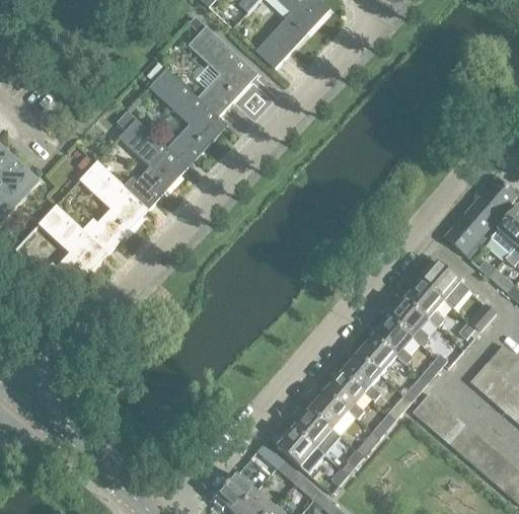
[(246,12),(257,0),(202,0),(205,3),(207,0),(243,0),(239,5),(246,12)]
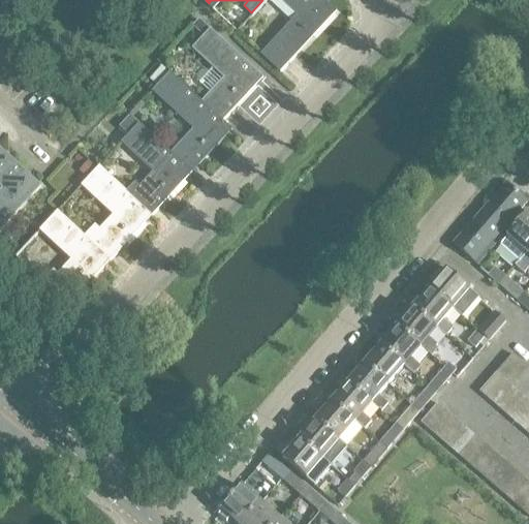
[(283,0),(301,16),(283,35),(278,31),(259,51),(279,69),(334,10),(322,0),(283,0)]
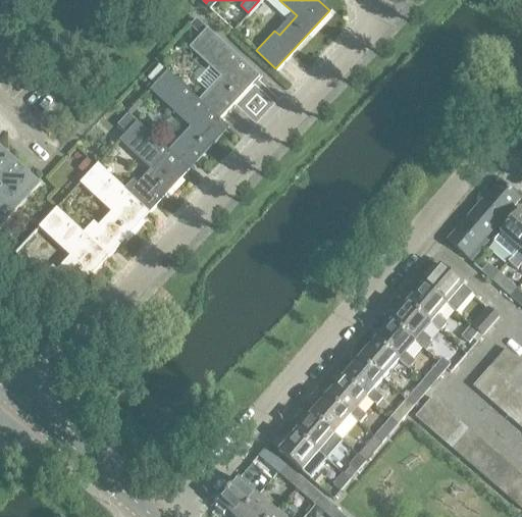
[(223,70),(198,97),(198,98),(219,117),(219,116),(259,74),(207,24),(192,41),(223,70)]
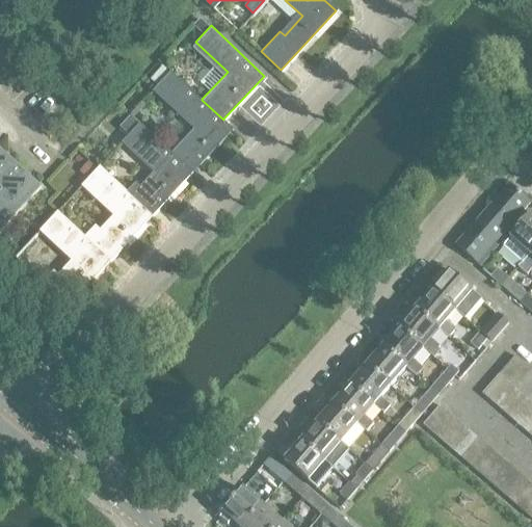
[(196,124),(171,150),(170,151),(192,170),(233,127),(223,119),(223,120),(202,100),(202,99),(169,69),(152,88),(162,98),(165,95),(196,124)]
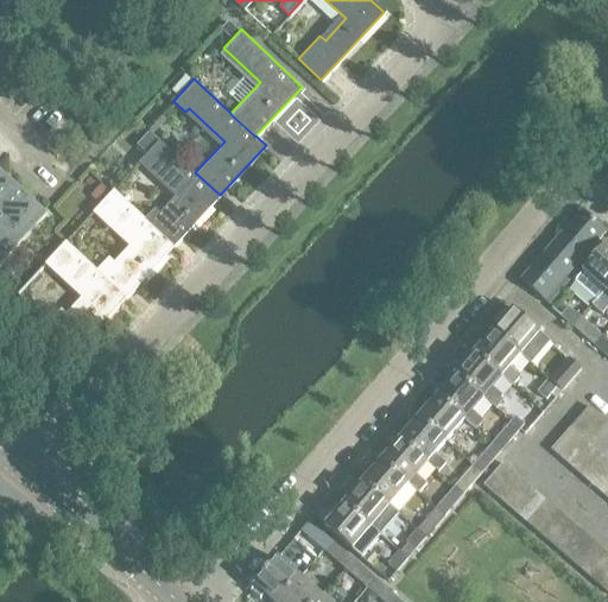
[(138,143),(147,152),(160,138),(151,128),(138,143)]
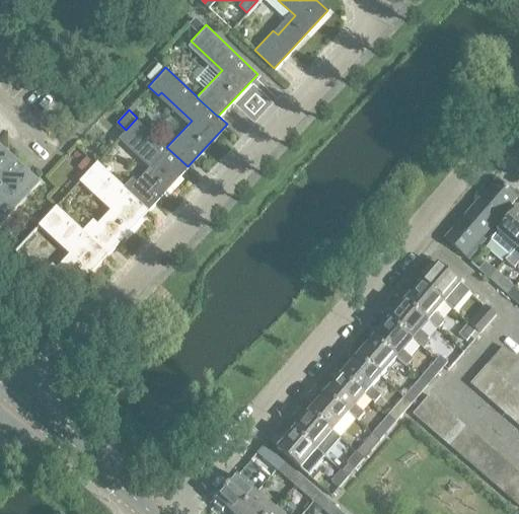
[(133,175),(125,185),(124,186),(148,209),(188,166),(166,147),(167,146),(137,118),(126,130),(122,133),(153,162),(137,179),(133,175)]
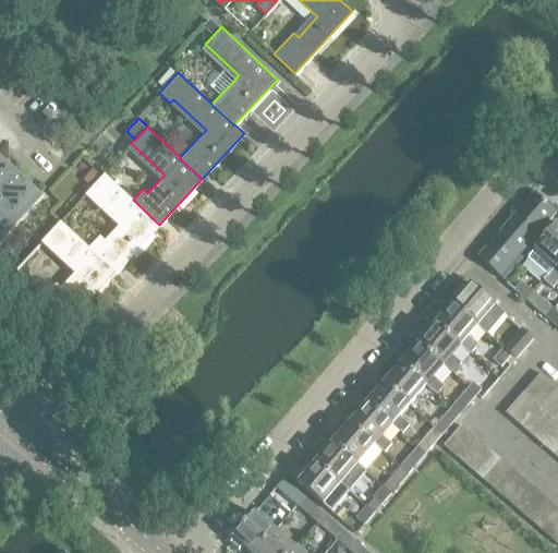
[(0,237),(43,192),(0,152),(0,194),(5,200),(0,205),(0,237)]
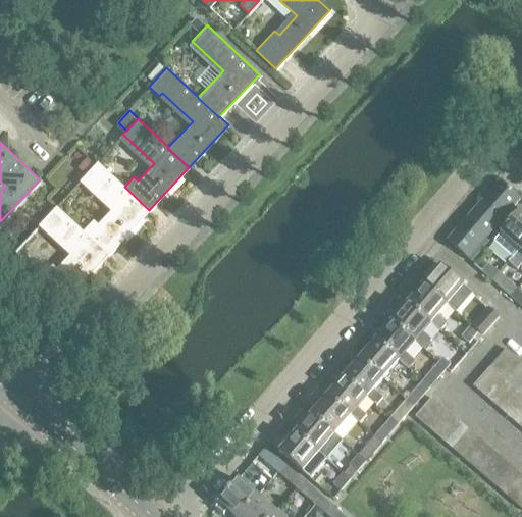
[(125,186),(98,160),(84,175),(115,205),(98,223),(94,219),(84,230),(83,231),(108,254),(149,210),(124,187),(125,186)]
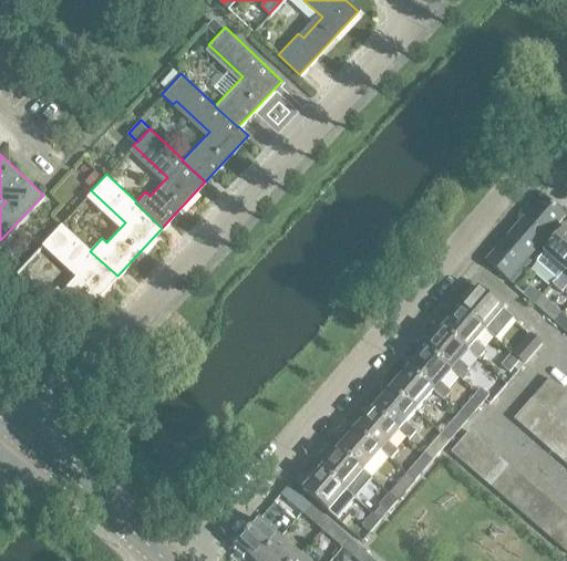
[(565,210),(544,191),(525,214),(546,232),(565,210)]
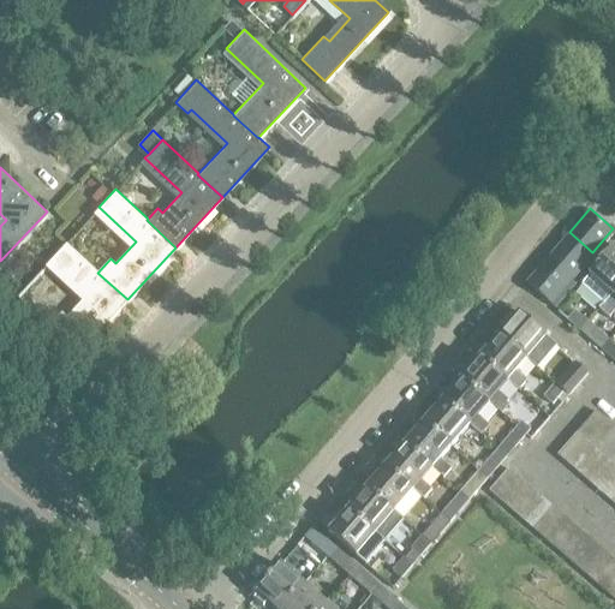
[(549,256),(573,276),(592,252),(569,232),(549,256)]
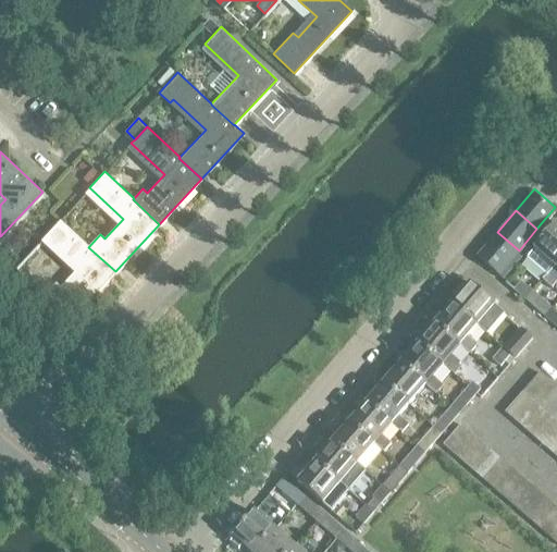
[(88,247),(89,246),(60,219),(45,235),(78,267),(61,285),(57,280),(44,293),(71,318),(115,271),(88,247)]
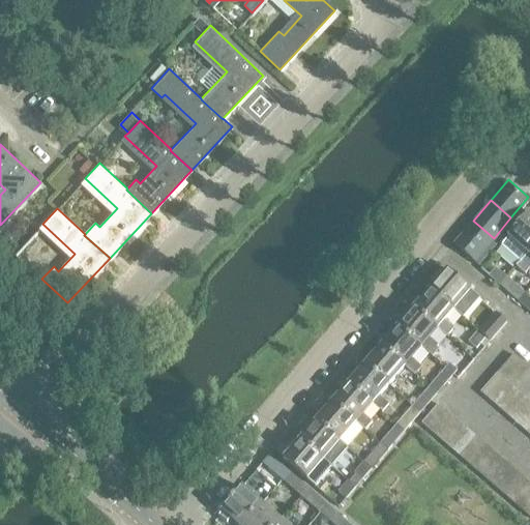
[(502,240),(521,257),(529,246),(529,209),(502,240)]
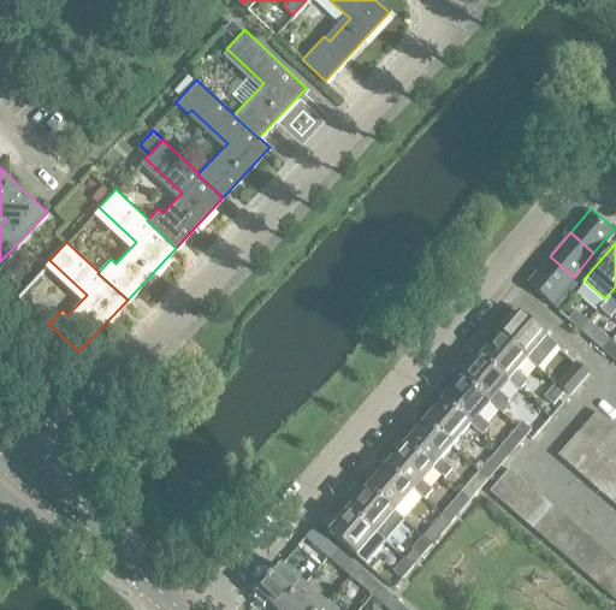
[(539,268),(567,291),(576,279),(574,277),(550,256),(539,268)]
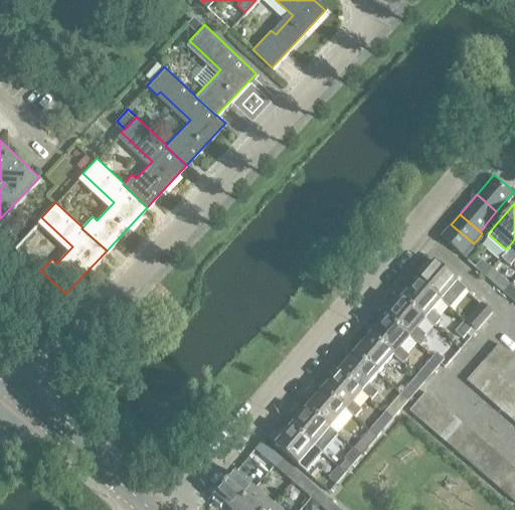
[(442,234),(465,255),(474,243),(451,224),(442,234)]
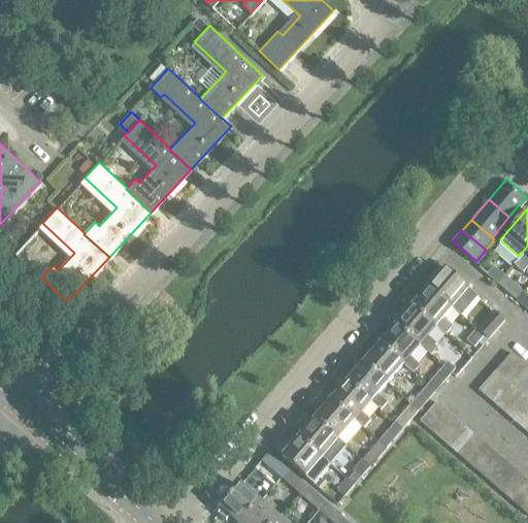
[(523,269),(527,263),(527,246),(519,256),(515,262),(523,269)]
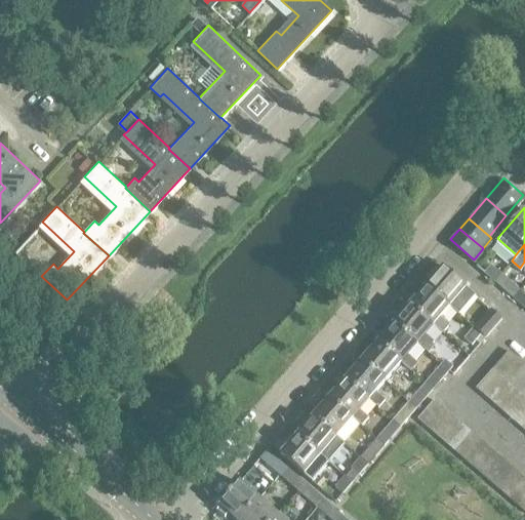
[(484,269),(495,278),(502,271),(491,262),(484,269)]
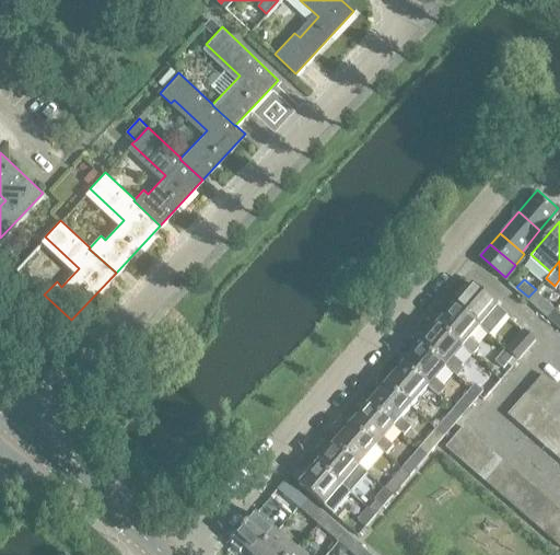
[(479,325),(480,323),(490,332),(508,312),(473,281),(454,303),(479,325)]
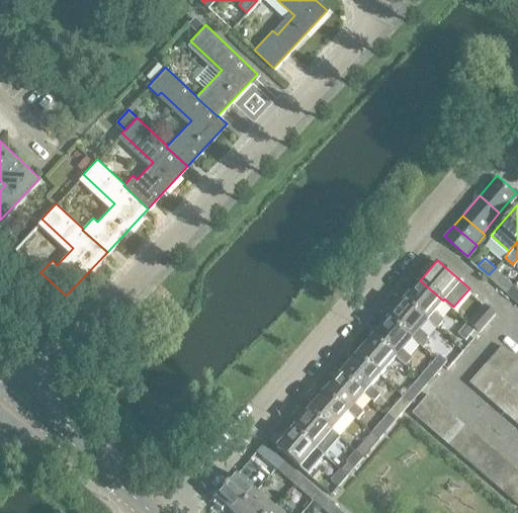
[(489,274),(507,290),(514,282),(496,267),(489,274)]
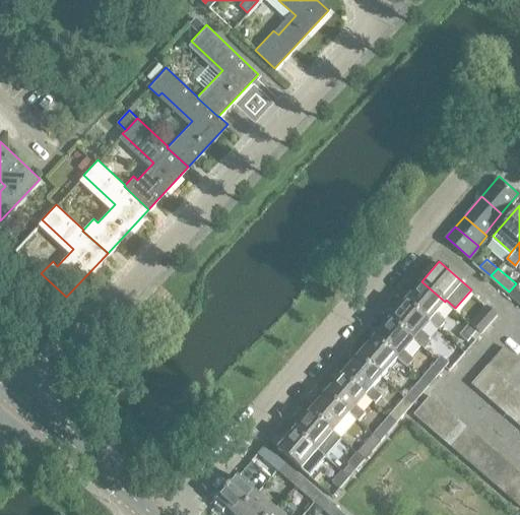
[(446,319),(437,311),(445,302),(421,281),(406,300),(430,319),(439,327),(446,319)]
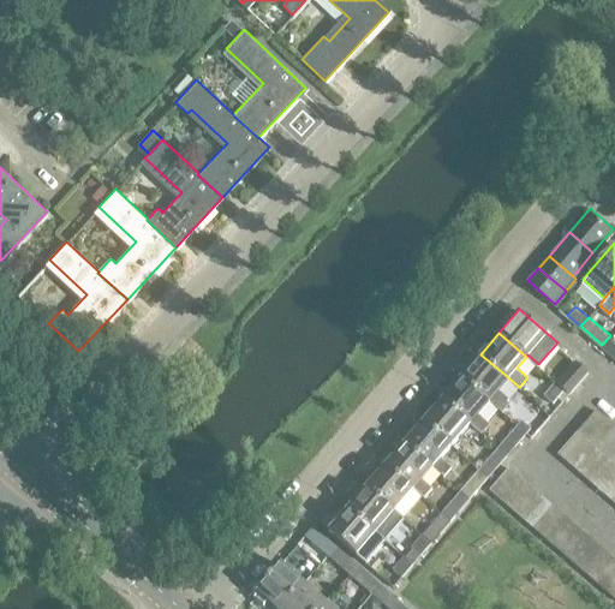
[(602,345),(614,356),(614,340),(610,335),(602,345)]
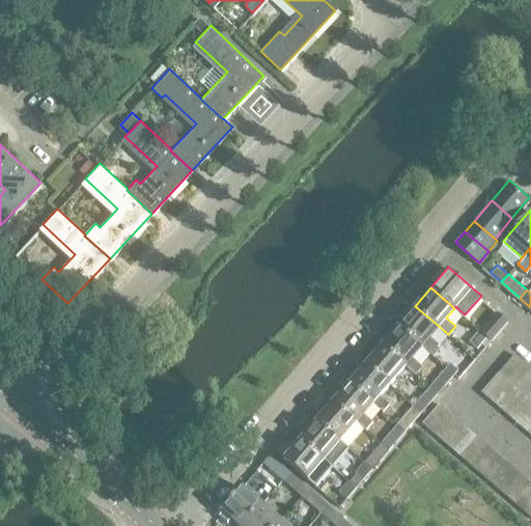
[(415,306),(398,324),(422,344),(421,347),(430,354),(437,347),(427,339),(439,326),(415,306)]
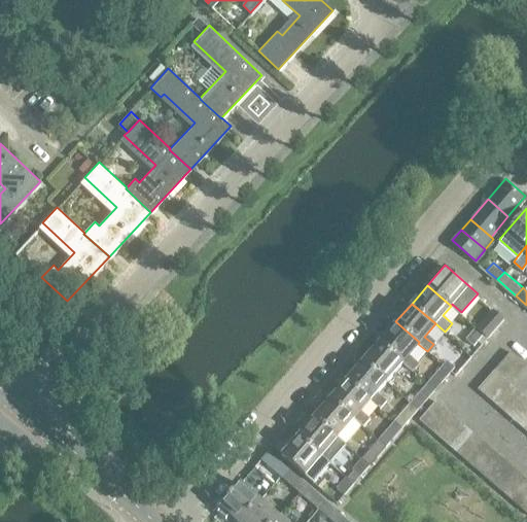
[(493,307),(477,325),(484,332),(488,336),(504,317),(493,307)]
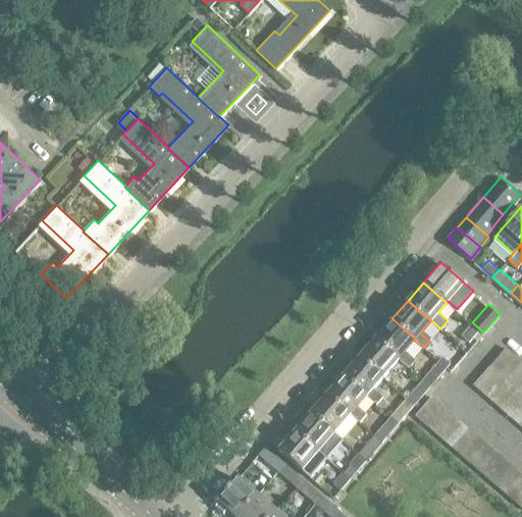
[(406,350),(414,341),(415,339),(392,318),(376,337),(400,357),(410,365),(416,358),(406,350)]
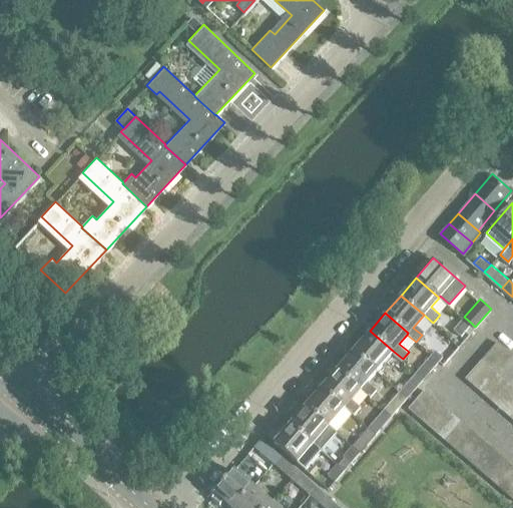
[(471,323),(464,317),(463,317),(454,327),(462,334),(471,323)]
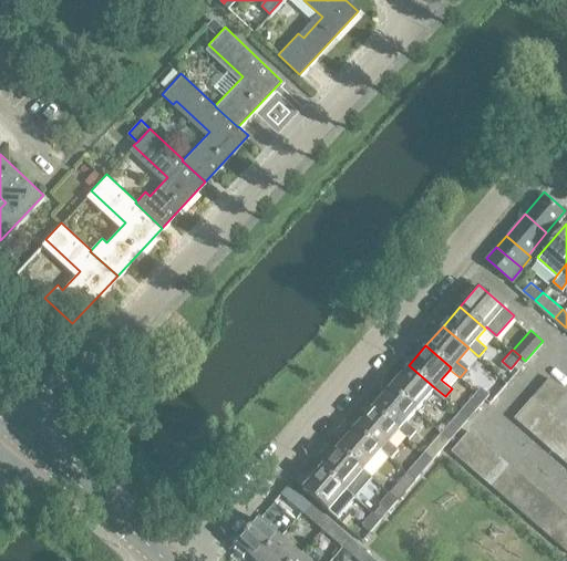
[(416,408),(434,387),(409,365),(391,386),(416,408)]
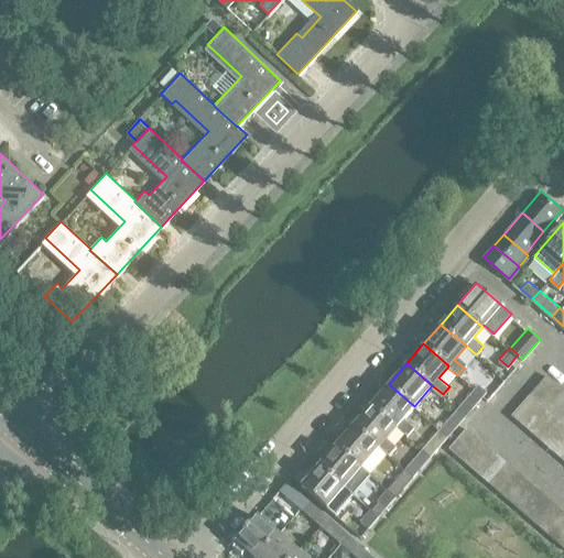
[(539,403),(557,382),(548,372),(529,393),(539,403)]
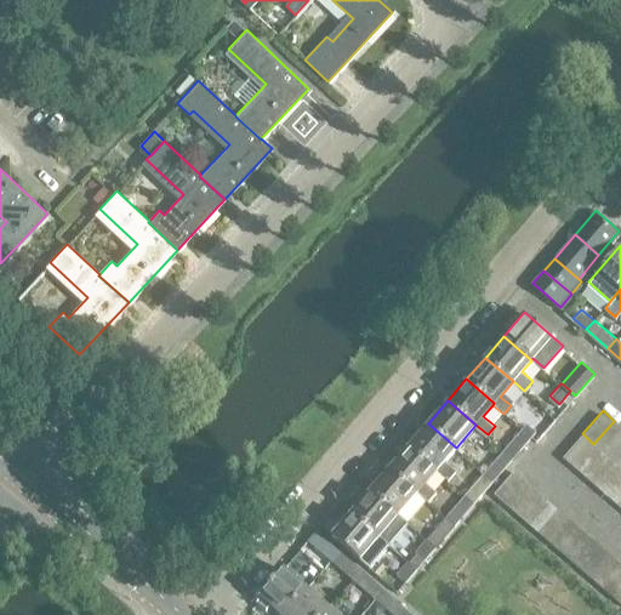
[(536,430),(527,421),(522,427),(531,436),(536,430)]
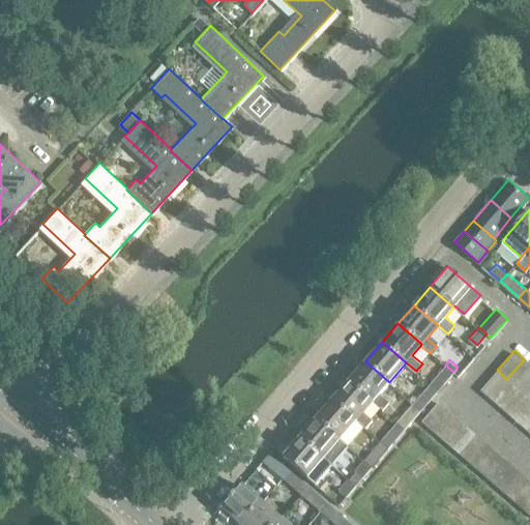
[(516,386),(529,369),(529,363),(524,359),(506,379),(516,386)]
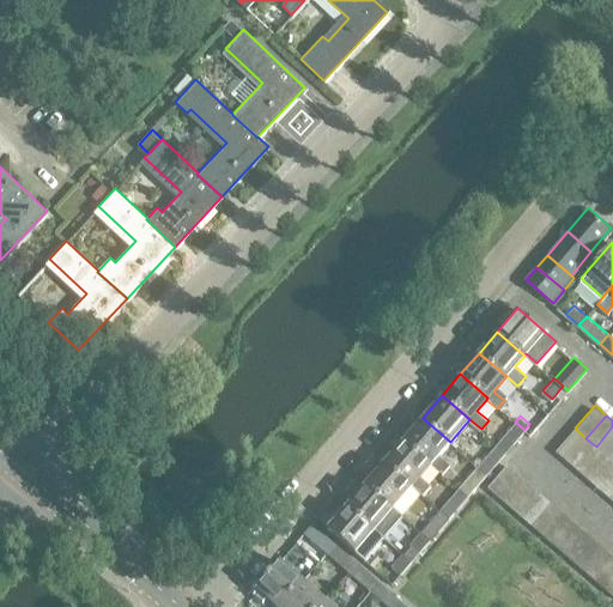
[(450,463),(439,454),(450,442),(423,418),(404,439),(431,463),(442,473),(450,463)]
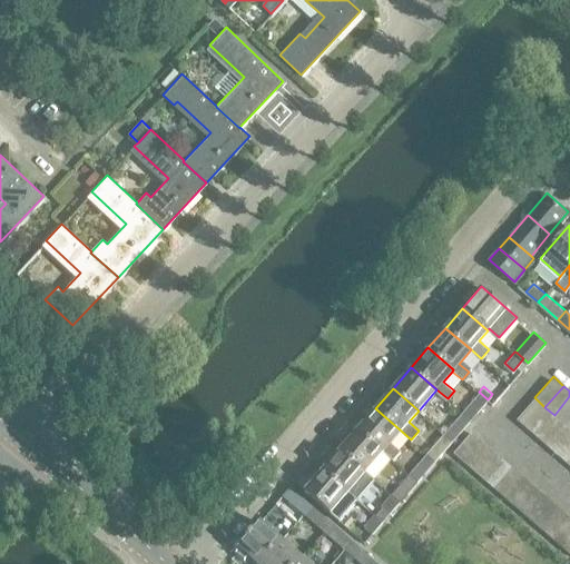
[(479,392),(461,412),(470,419),(488,399),(479,392)]
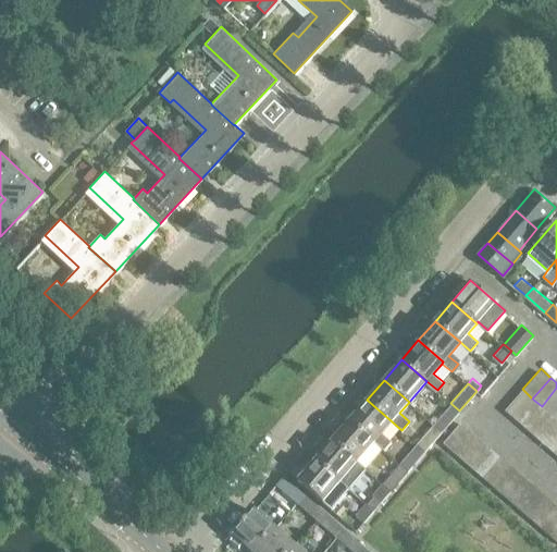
[(551,415),(556,407),(556,388),(542,406),(551,415)]
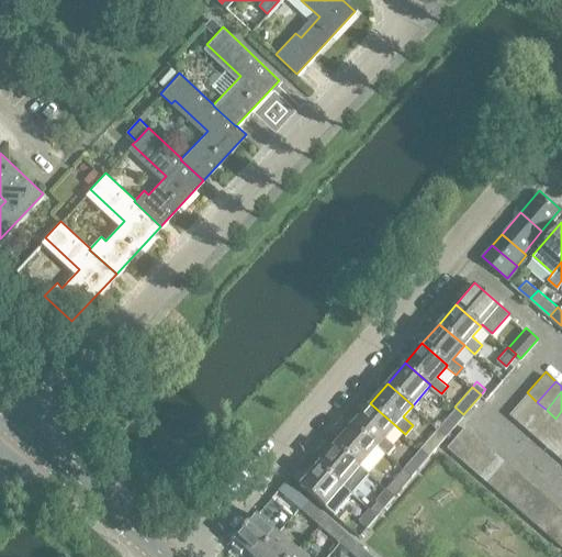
[(520,421),(537,402),(527,392),(509,412),(520,421)]
